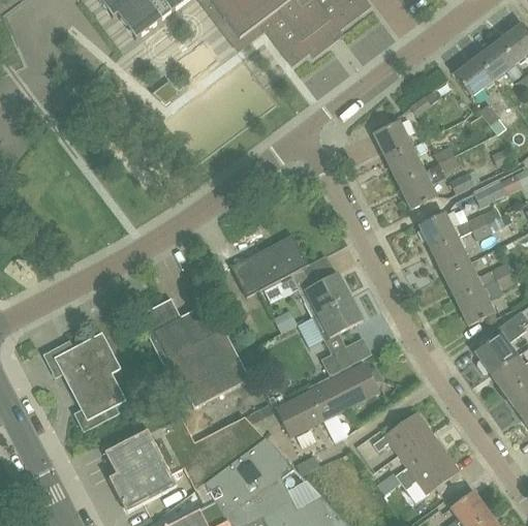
[(133,38),(185,0),(195,0),(236,52),(264,31),(290,65),(308,52),(312,57),(327,45),(320,38),(335,28),(336,30),(368,5),(364,0),(97,0),(111,18),(115,13),(133,38)]
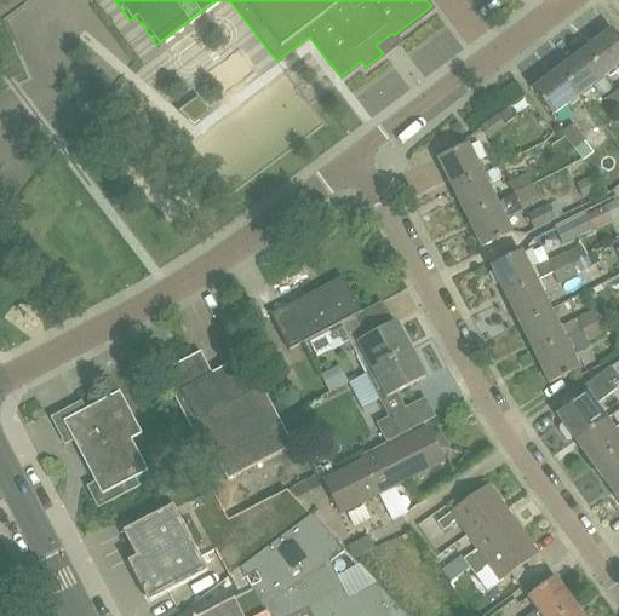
[(608,28),(584,47),(603,73),(618,62),(618,61),(618,39),(609,27),(608,28)]
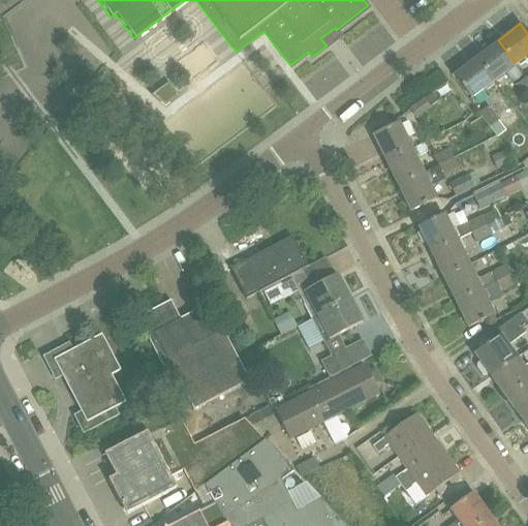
[(498,40),(475,57),(492,79),(514,62),(515,62),(498,40)]
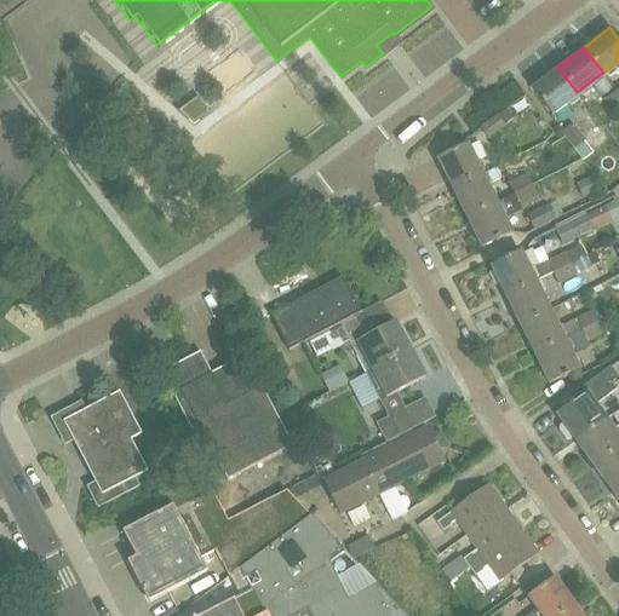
[(557,67),(532,86),(551,111),(577,92),(557,67)]
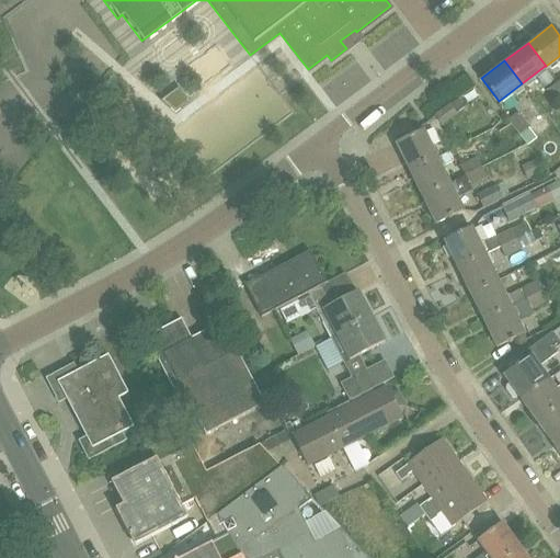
[(555,79),(547,87),(558,102),(559,101),(559,100),(559,86),(556,80),(555,79)]
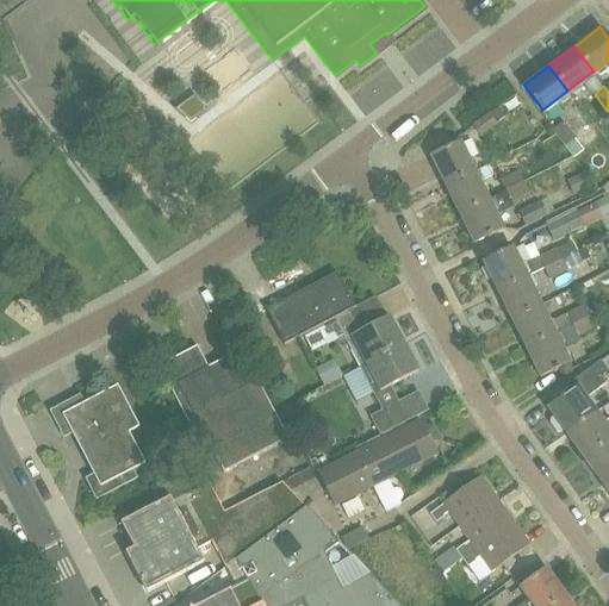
[(205,108),(193,93),(174,107),(188,120),(205,108)]
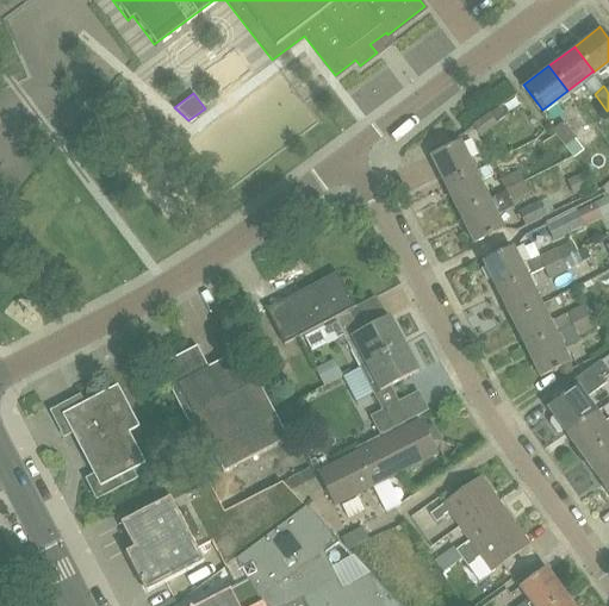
[(479,133),(496,120),(486,108),(471,122),(479,133)]
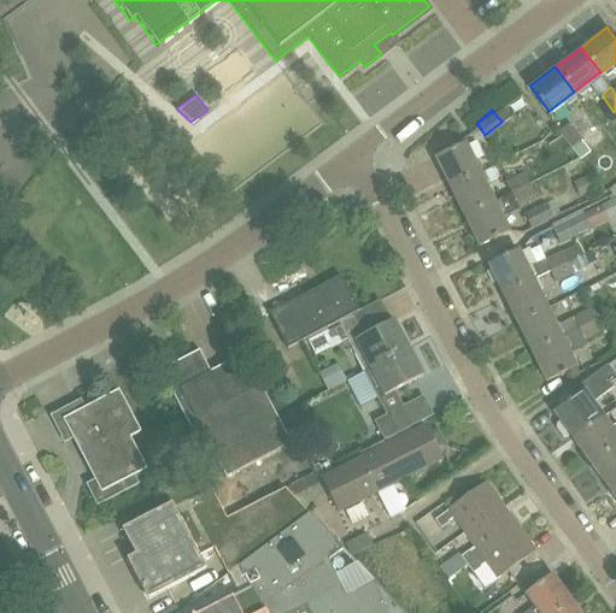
[(579,135),(580,135),(568,119),(557,129),(569,146),(569,145),(579,155),(588,148),(579,135)]
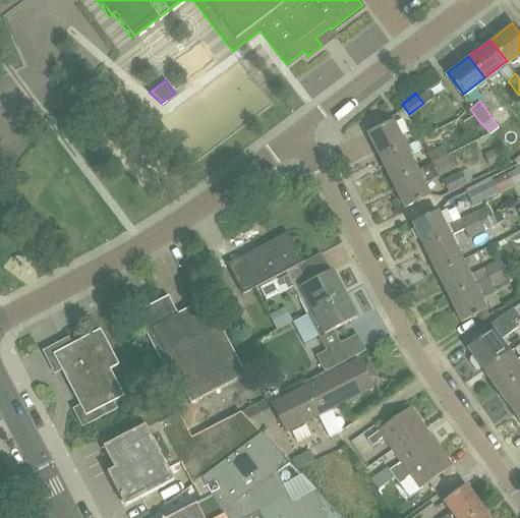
[(379,157),(404,145),(392,119),(366,132),(379,157)]
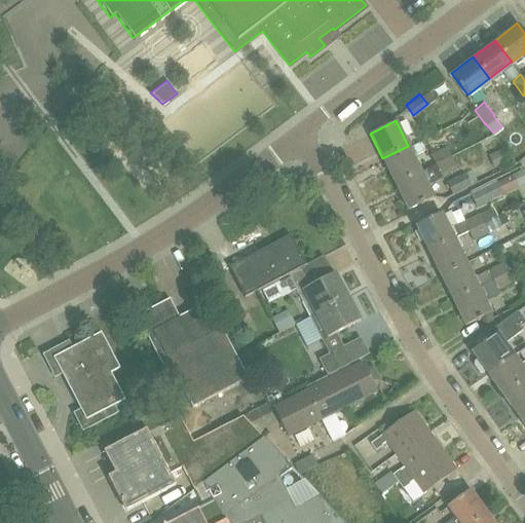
[(429,153),(434,162),(435,163),(450,155),(445,145),(429,153)]
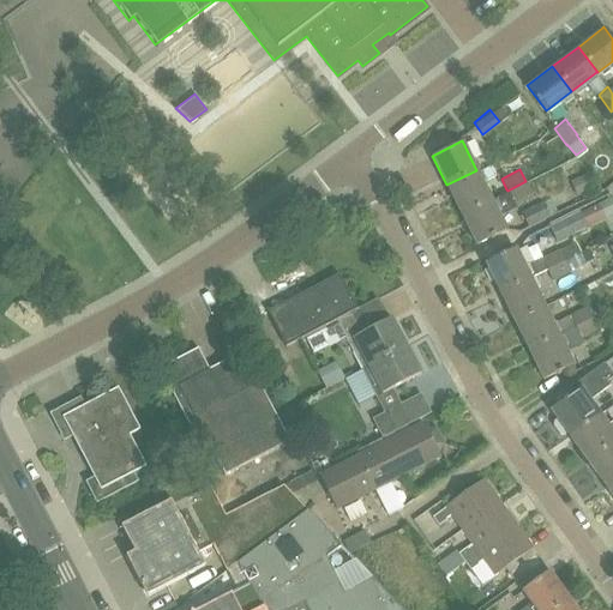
[(491,198),(476,170),(446,185),(461,213),(491,199),(491,198)]
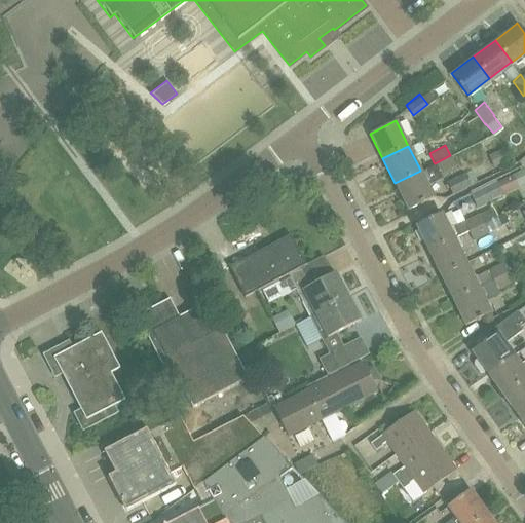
[(433,195),(426,184),(442,177),(440,172),(455,164),(450,155),(435,163),(434,162),(420,170),(420,171),(395,183),(407,208),(433,195)]
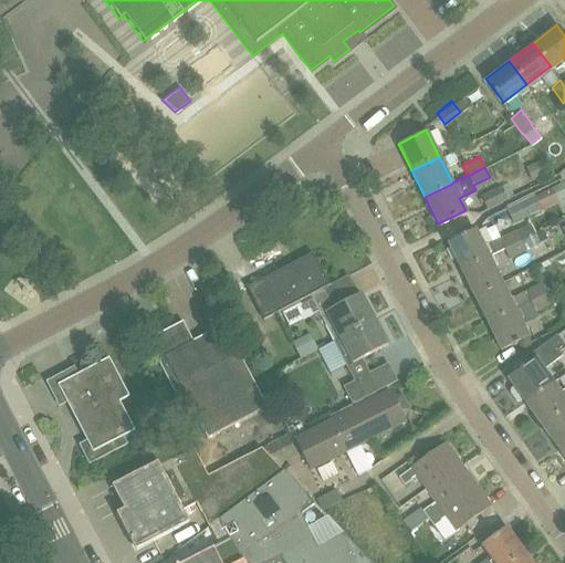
[(480,194),(485,207),(505,197),(499,184),(480,194)]
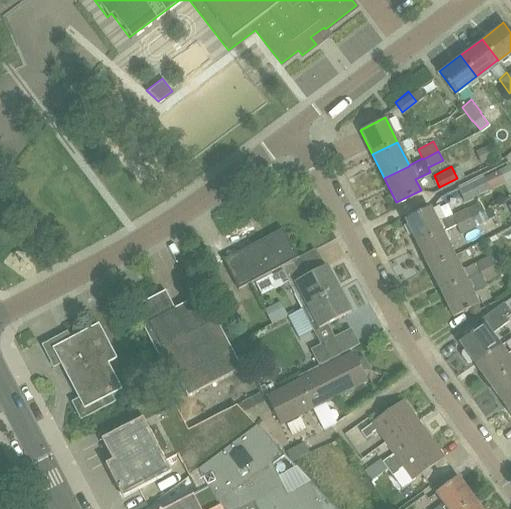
[(464,200),(505,179),(498,166),(457,186),(464,200)]
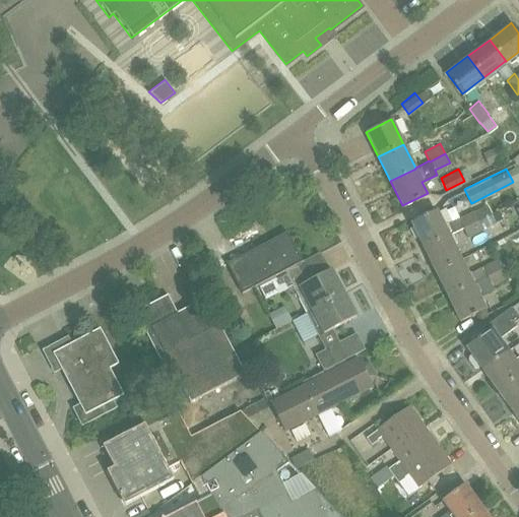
[(443,222),(436,209),(410,221),(423,246),(448,234),(448,233),(462,227),(478,218),(473,208),(443,222)]
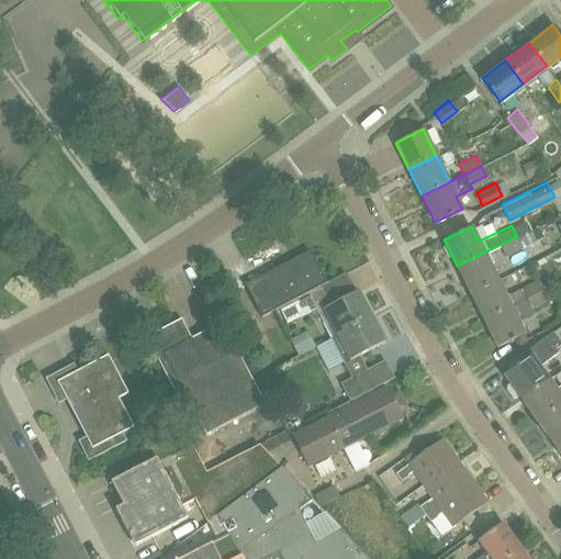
[(530,230),(535,238),(541,236),(537,227),(530,230)]
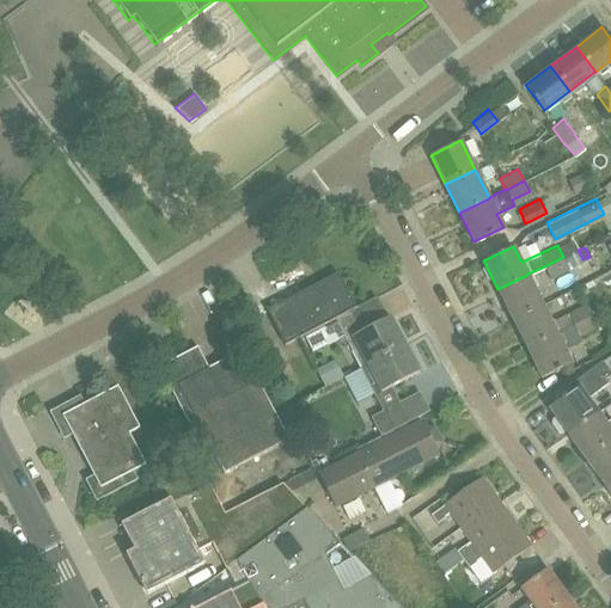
[(568,269),(563,257),(544,266),(550,278),(568,269)]
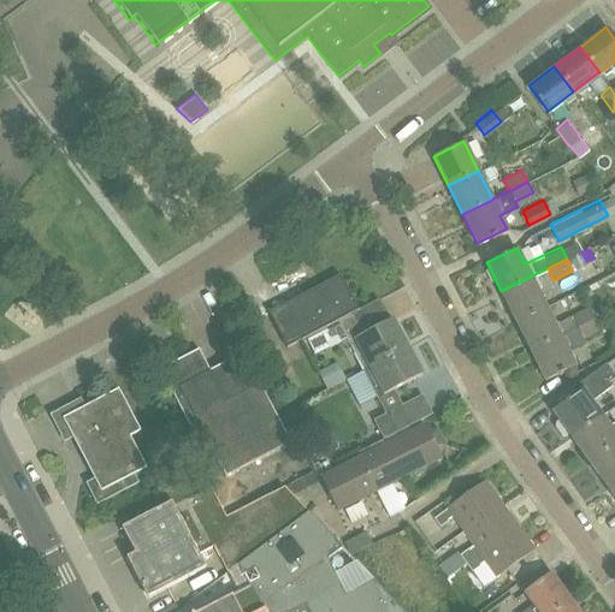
[(337,319),(358,308),(339,273),(267,310),(285,345),(305,336),(324,326),(337,319)]
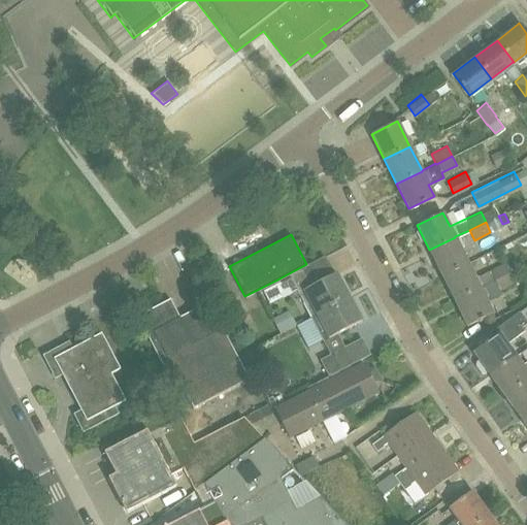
[(455,237),(429,250),(441,274),(467,262),(455,237)]
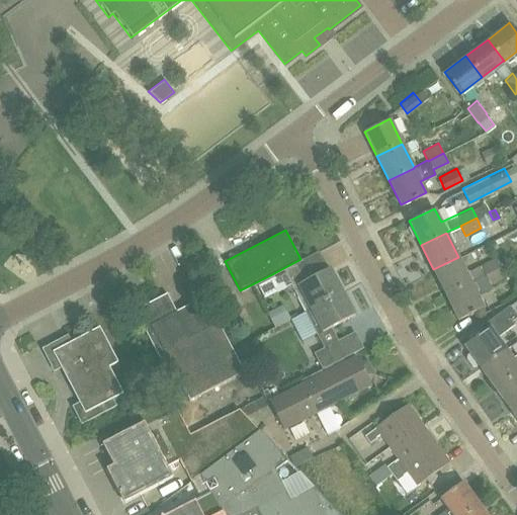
[(503,254),(497,257),(500,264),(506,261),(503,254)]
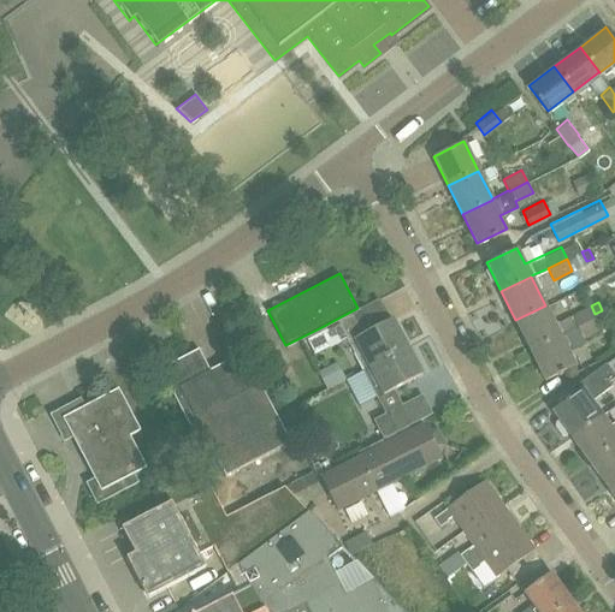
[(545,306),(515,320),(530,350),(560,334),(575,326),(595,315),(589,304),(554,321),(545,306)]
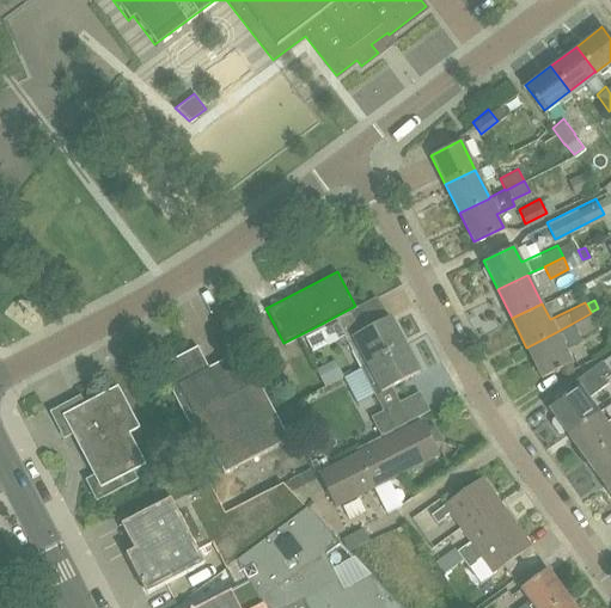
[(355,306),(335,317),(360,366),(404,343),(390,314),(366,326),(355,306)]
